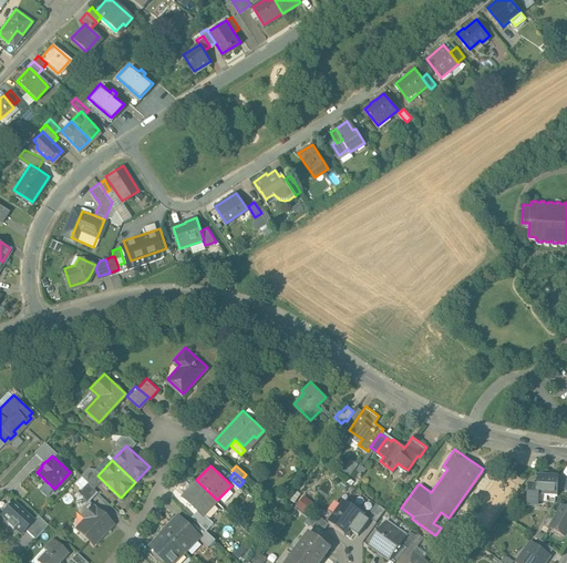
[(558,474),(538,473),(537,483),(528,482),(528,500),(538,501),(539,492),(557,493),(558,474)]
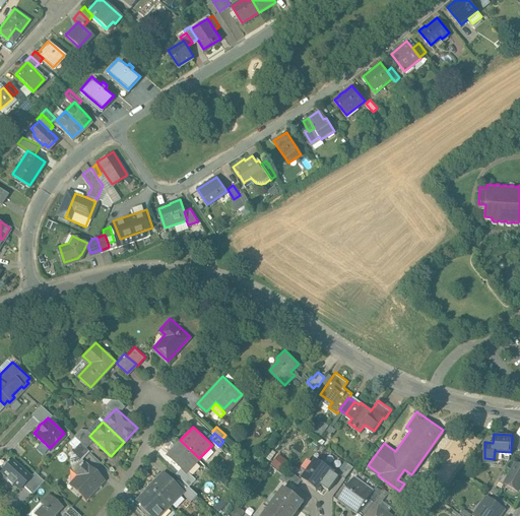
[(89,449),(79,440),(71,448),(81,457),(89,449)]
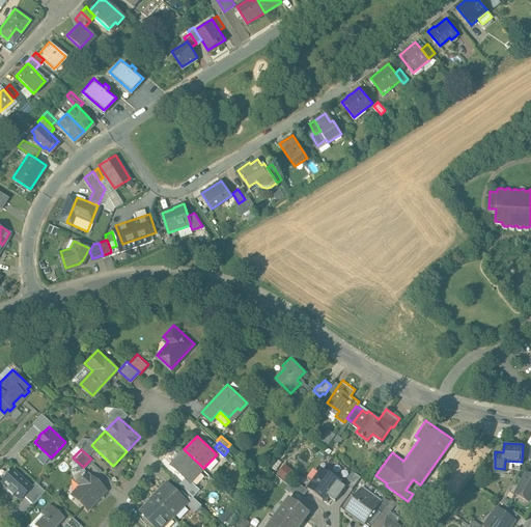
[(203,468),(184,449),(171,463),(191,481),(203,468)]
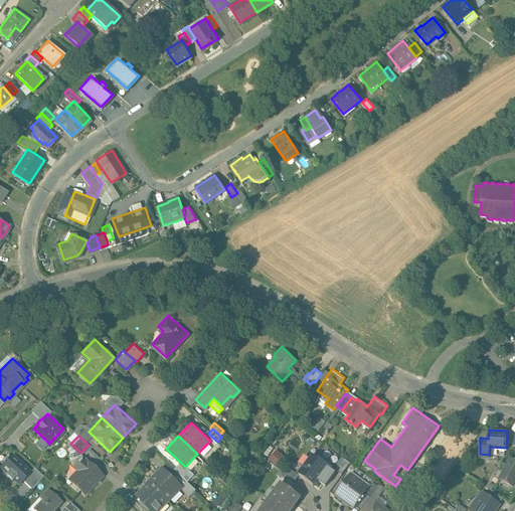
[(276,462),(283,453),(276,447),(268,456),(276,462)]
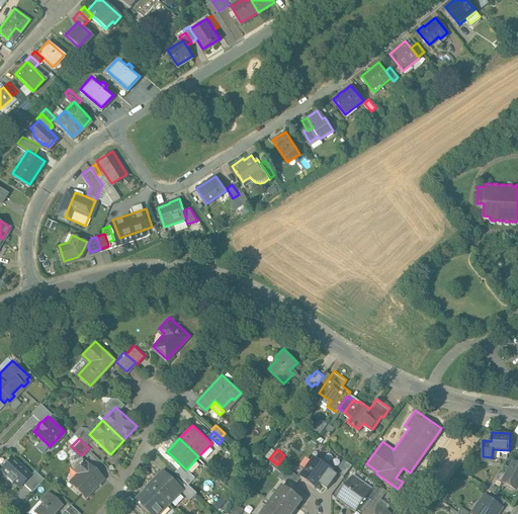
[(30,473),(12,455),(1,467),(7,474),(6,475),(12,481),(14,480),(19,485),(30,473)]
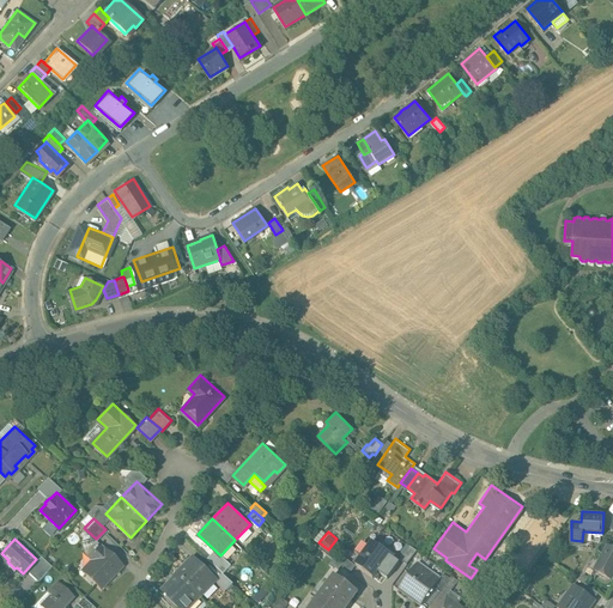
[(390,552),(372,539),(356,563),(372,575),(377,569),(387,576),(399,559),(389,553),(390,552)]
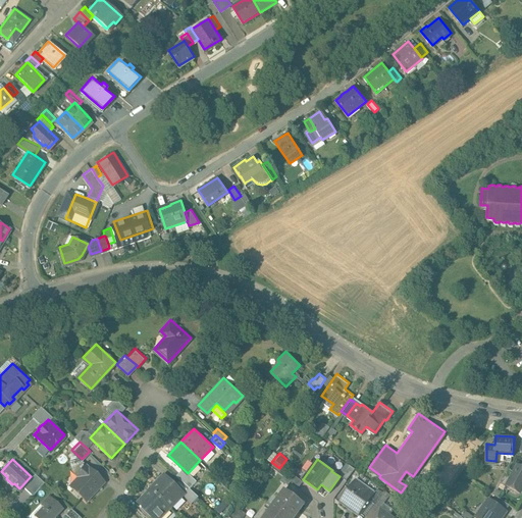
[(104,479),(85,461),(83,464),(82,463),(80,466),(77,469),(83,474),(72,485),(86,499),(104,479)]
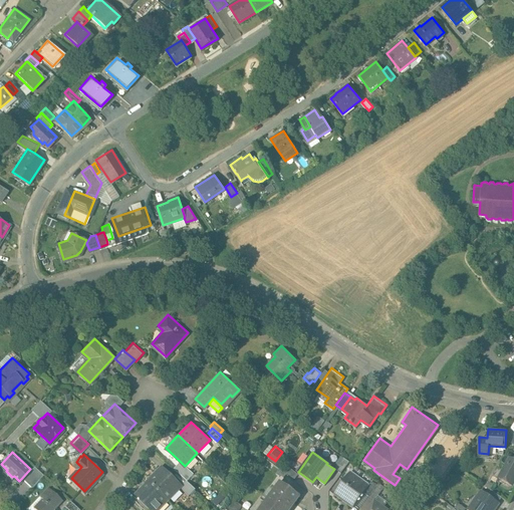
[(513,478),(513,457),(510,455),(498,476),(512,483),(513,478)]
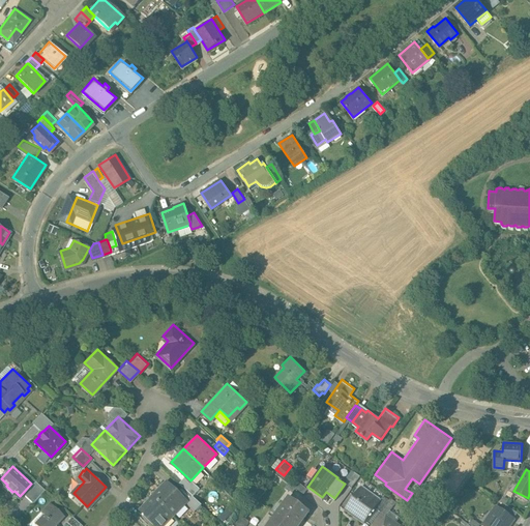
[(193,478),(196,481),(203,473),(200,470),(193,478)]
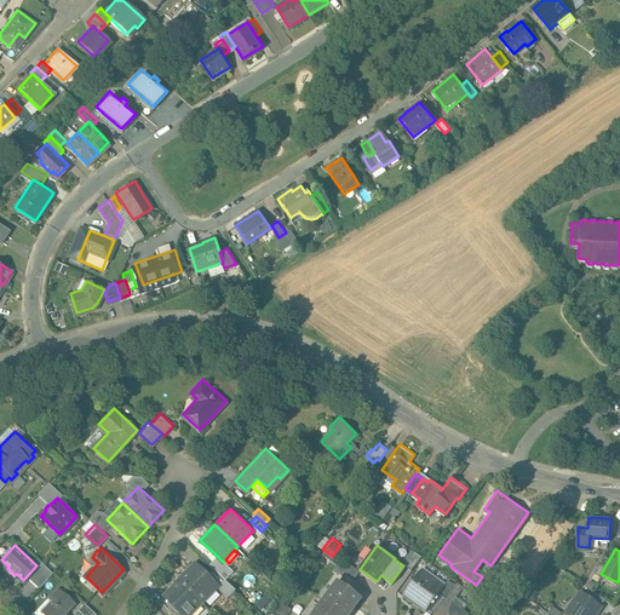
[(414,550),(405,563),(412,568),(422,555),(414,550)]
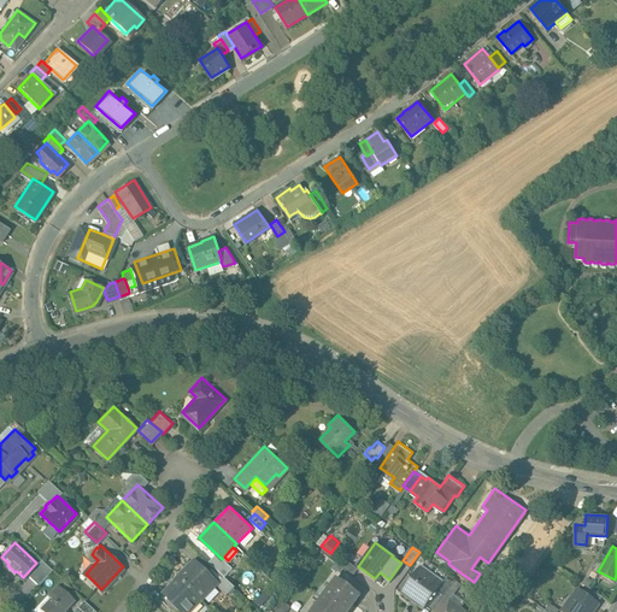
[(28,572),(37,581),(52,566),(42,558),(28,572)]
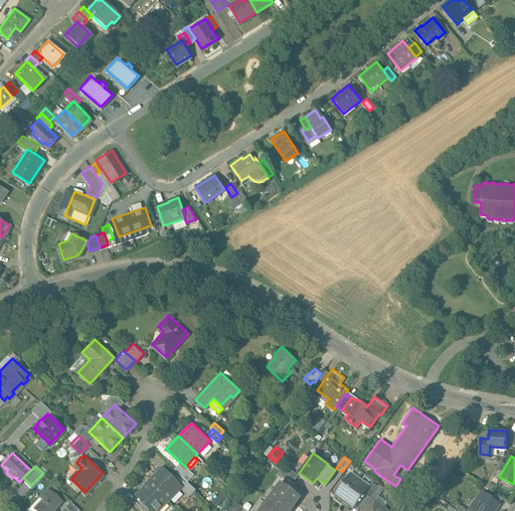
[(181,486),(162,467),(149,480),(168,499),(181,486)]
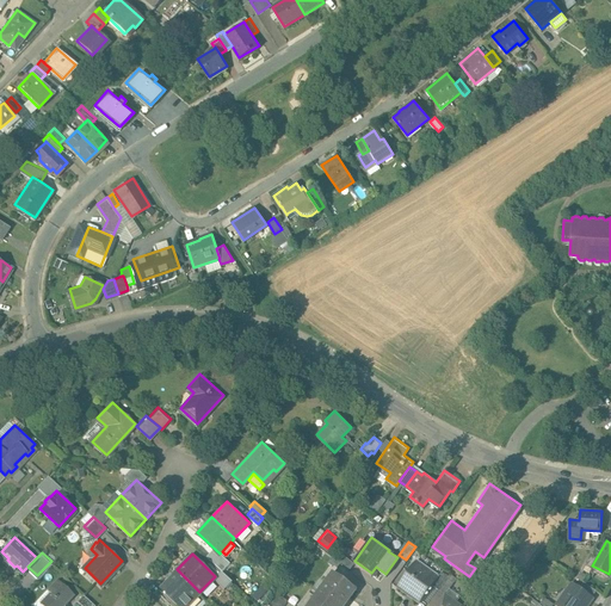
[(414,558),(397,583),(420,600),(433,582),(438,576),(437,575),(414,558)]
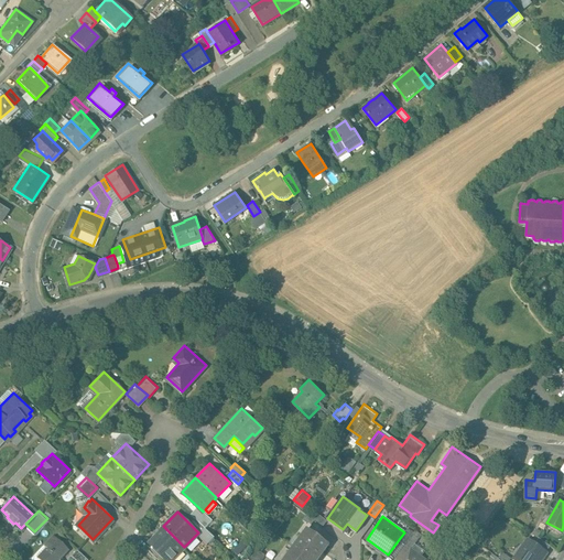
[(195,529),(207,540),(213,534),(202,523),(195,529)]
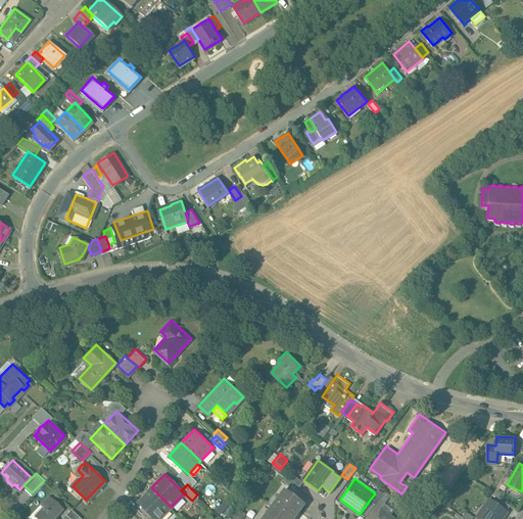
[(157,518),(171,507),(151,487),(139,501),(156,518),(157,518)]
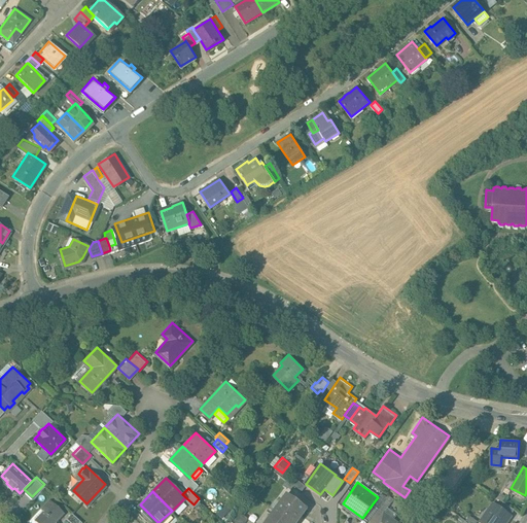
[(287,491),(264,522),(294,522),(308,507),(287,491)]
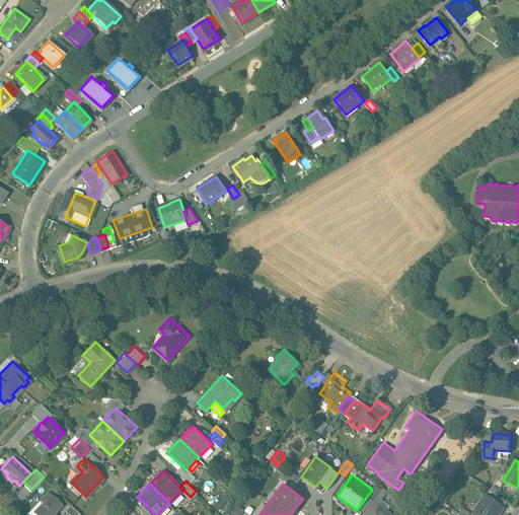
[(374,485),(371,489),(372,490),(368,495),(373,499),(380,489),(374,485)]
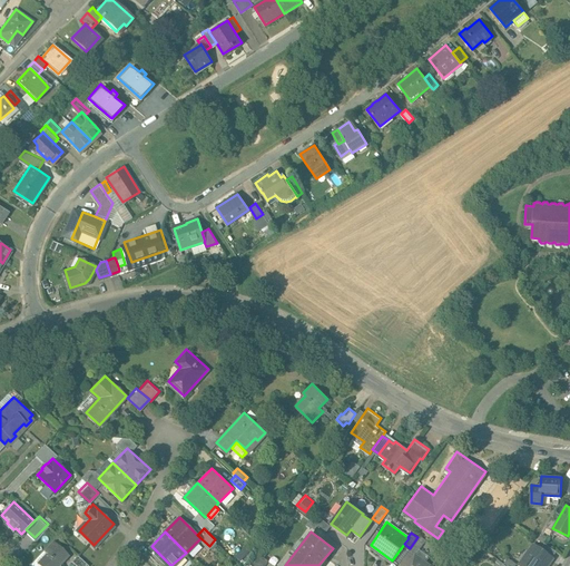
[(418,537),(410,548),(415,552),(415,553),(423,542),(418,537)]
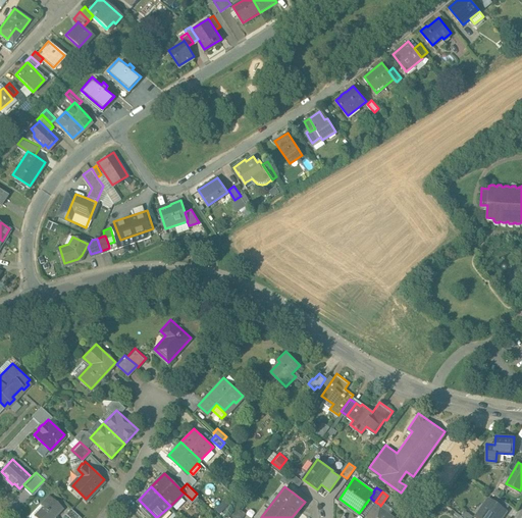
[(62,507),(49,494),(41,502),(44,505),(35,514),(39,517),(56,517),(54,516),(62,507)]
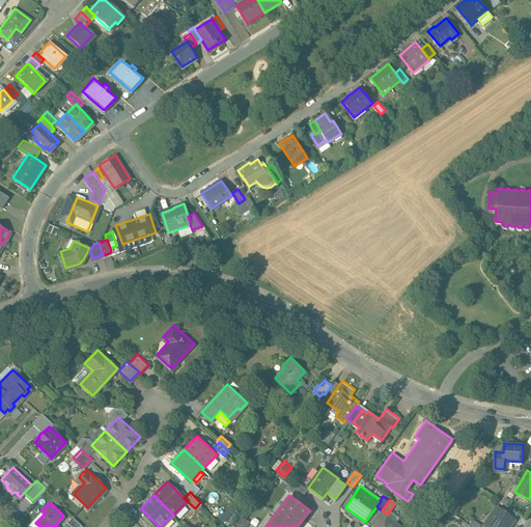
[(518,511),(507,503),(503,508),(514,517),(518,511)]
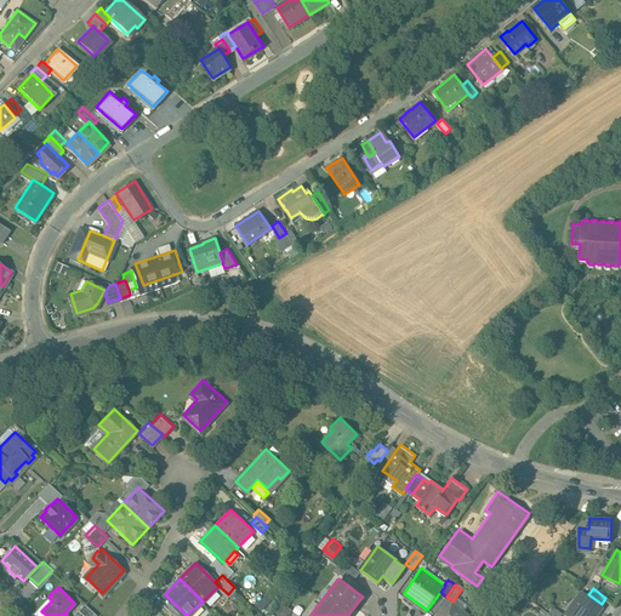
[(585,592),(568,615),(569,615),(592,615),(602,604),(588,594),(585,592)]
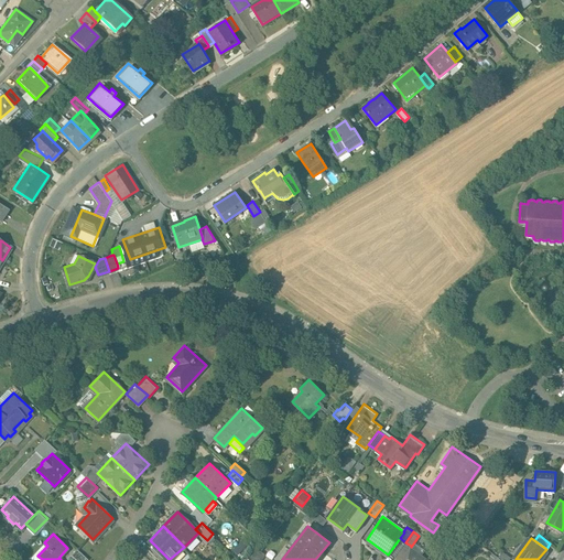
[(259,559),(266,552),(255,545),(247,555),(253,559),(259,559)]
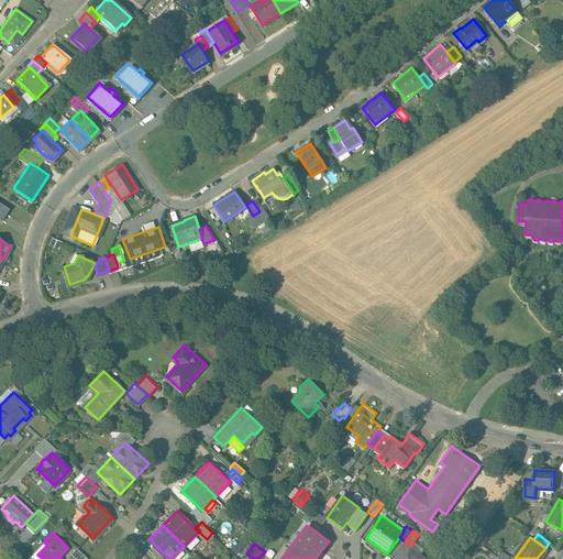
[(429,558),(410,546),(410,545),(399,558),(429,558)]
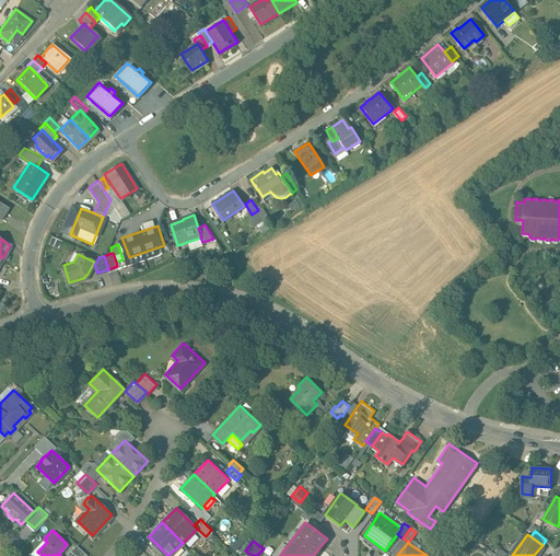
[(83,555),(86,553),(76,543),(70,548),(74,553),(70,555),(83,555)]
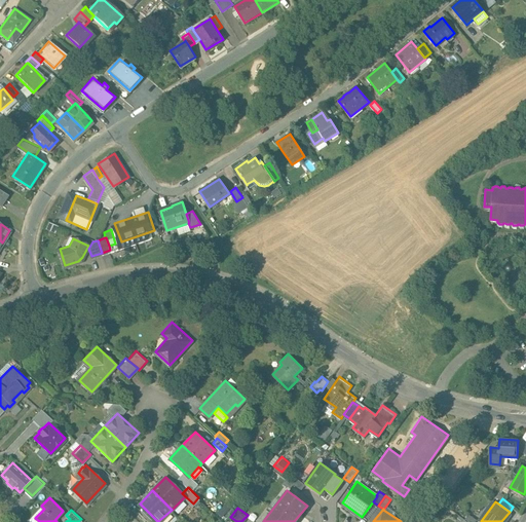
[(428,521),(433,518),(425,513),(422,517),(428,521)]
